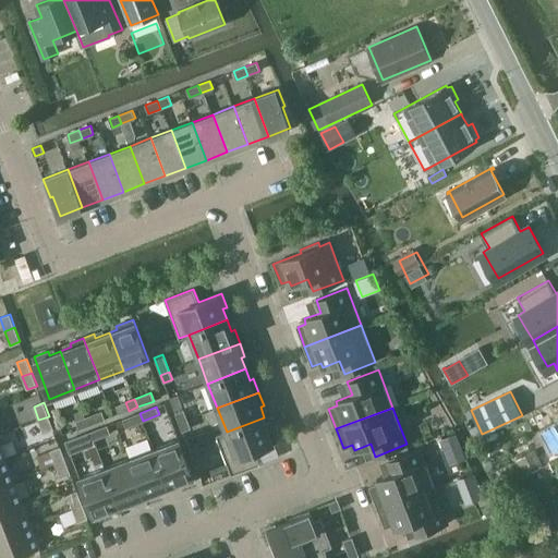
[(179,422),(187,419),(183,410),(176,413),(179,422)]
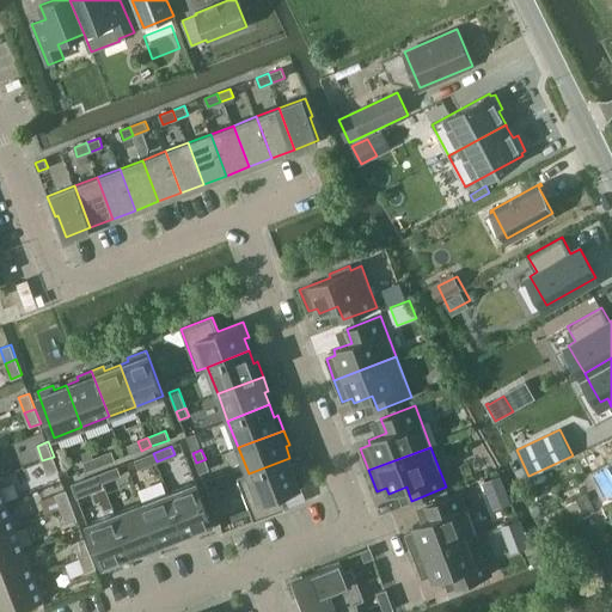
[(580,460),(588,477),(609,465),(600,450),(580,460)]
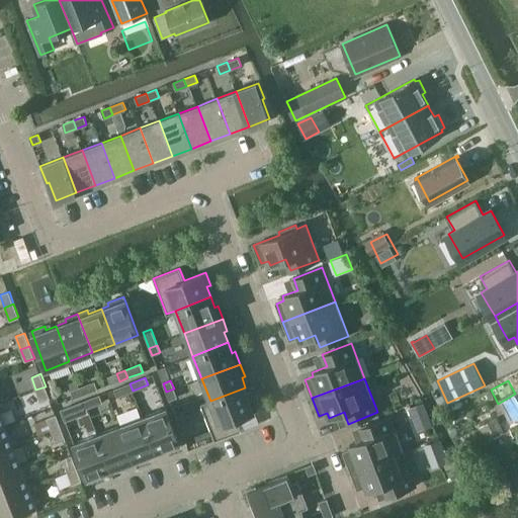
[(83,386),(85,394),(97,390),(94,381),(83,386)]
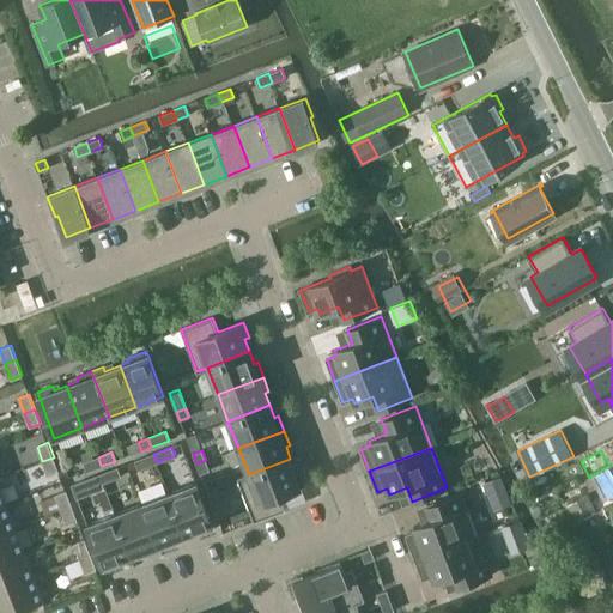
[(139,469),(157,462),(153,454),(135,460),(139,469)]
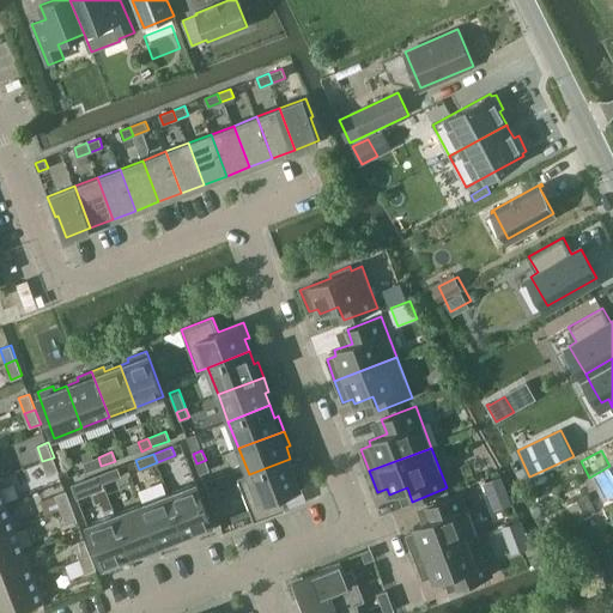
[(54,457),(42,461),(48,477),(59,473),(54,457)]
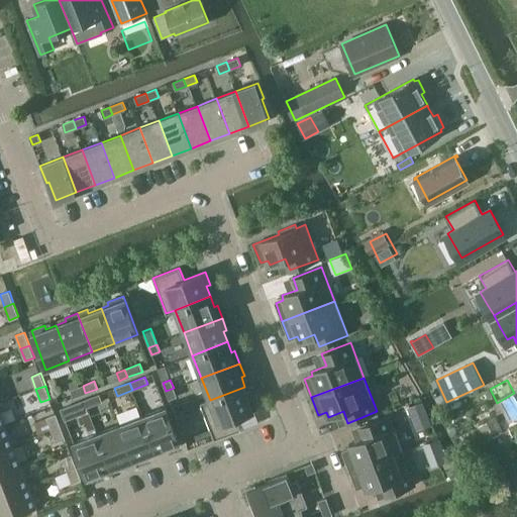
[(74,398),(85,393),(83,386),(71,390),(74,398)]
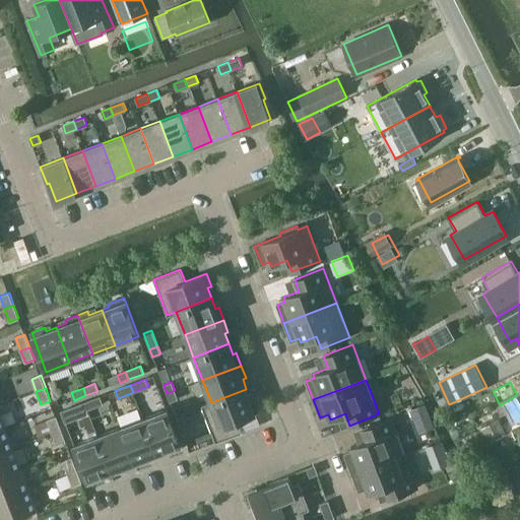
[(246,389),(211,402),(202,406),(215,442),(242,432),(238,419),(259,411),(254,398),(250,399),(246,389)]
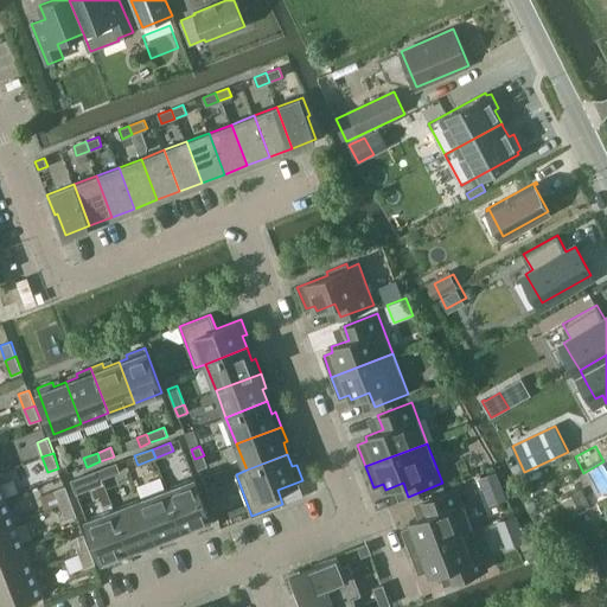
[(204,455),(195,459),(198,470),(208,466),(204,455)]
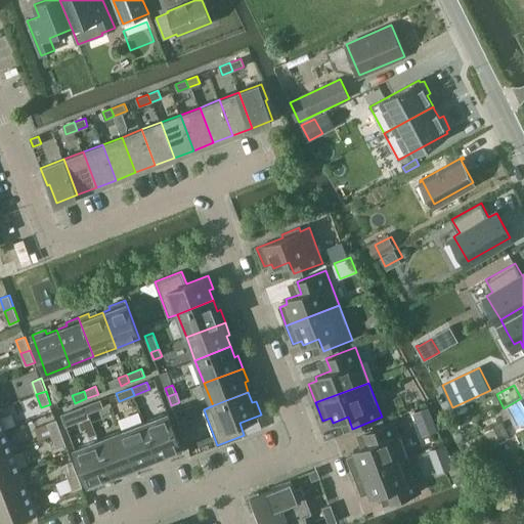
[(88,404),(91,411),(103,407),(100,399),(88,404)]
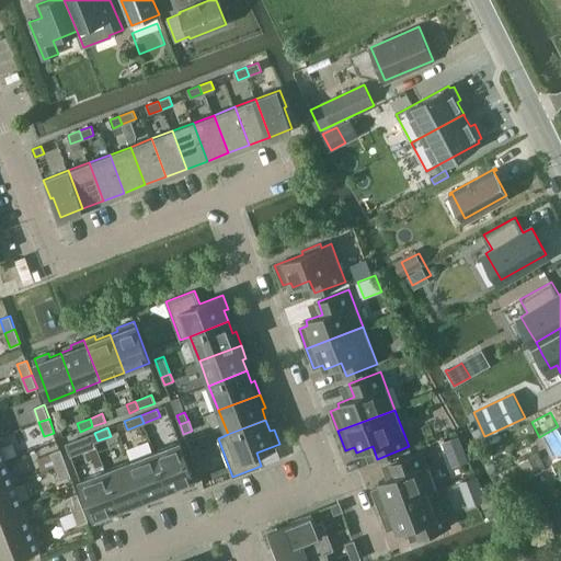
[(480,427),(473,431),(478,441),(484,437),(480,427)]
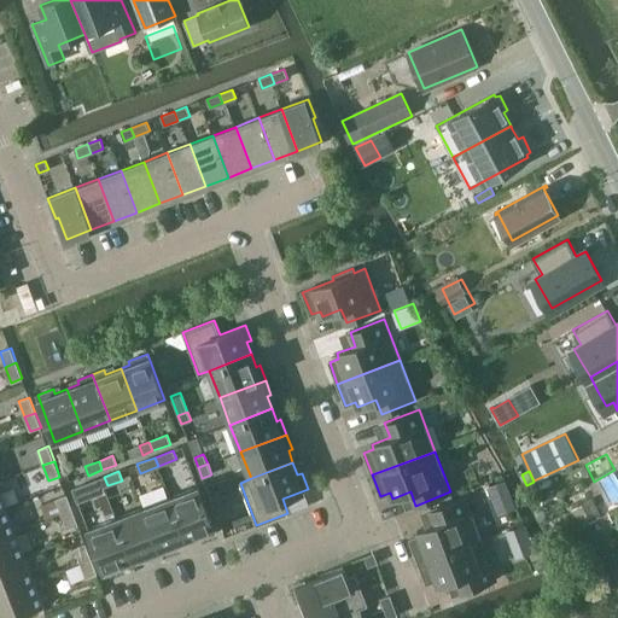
[(94,490),(108,485),(104,477),(91,482),(94,490)]
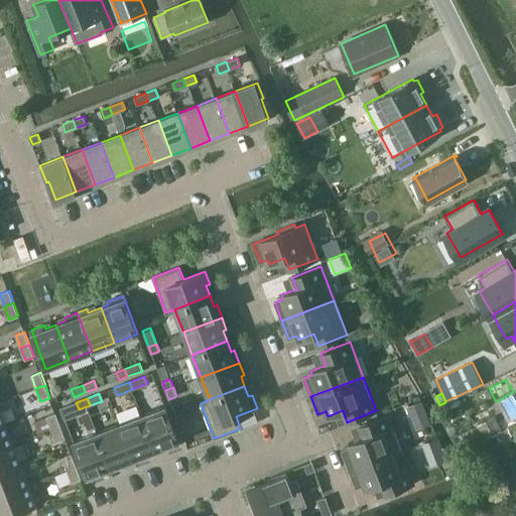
[(142,415),(155,450),(165,446),(166,449),(179,444),(165,406),(142,415)]
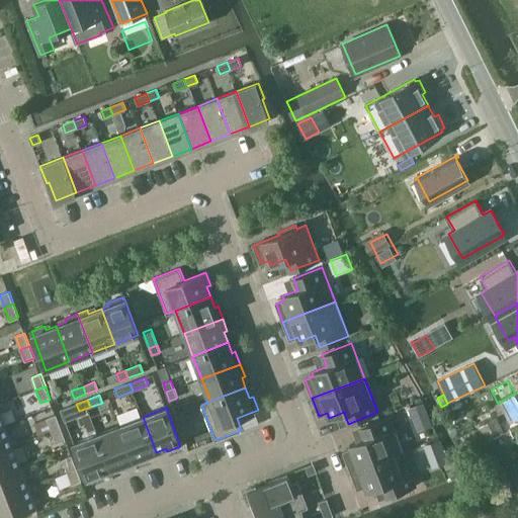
[(184,438),(192,435),(183,413),(175,416),(184,438)]
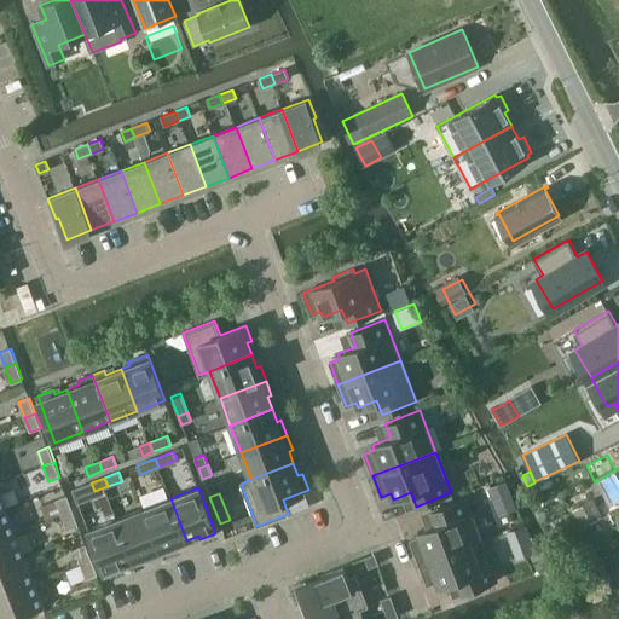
[(62,515),(73,510),(67,496),(56,499),(62,515)]
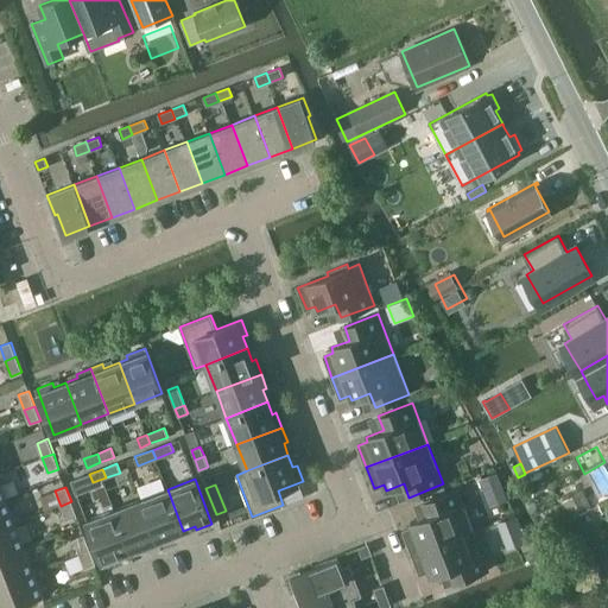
[(171,536),(183,531),(168,489),(140,500),(158,545),(172,539),(171,536)]
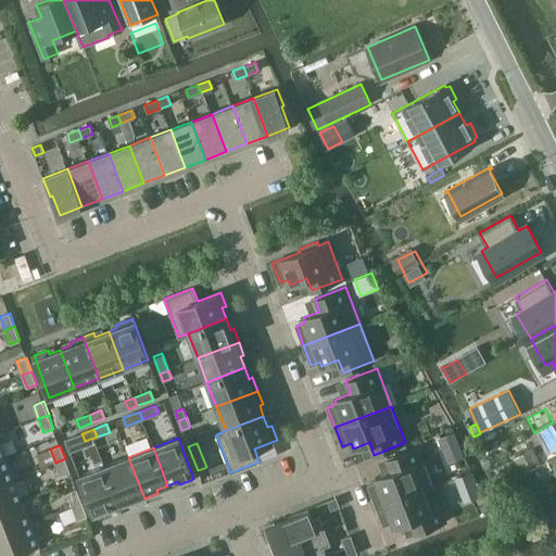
[(377,505),(424,488),(432,484),(418,447),(388,458),(392,471),(376,478),(377,482),(369,485),(377,505)]
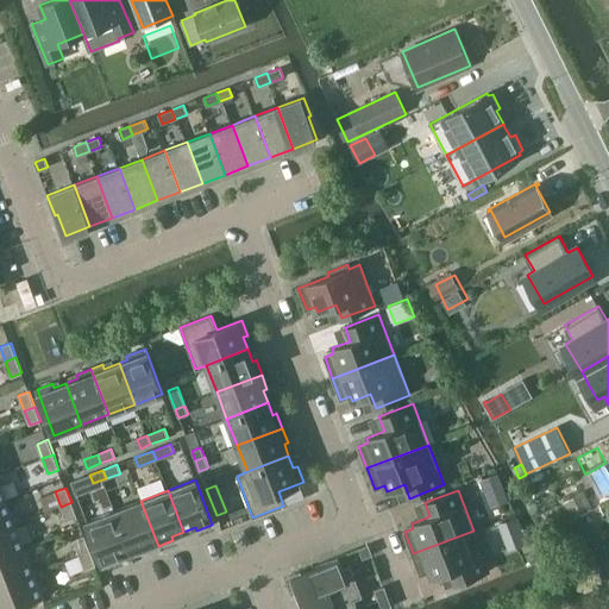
[(0,529),(14,525),(5,501),(0,502),(0,529)]
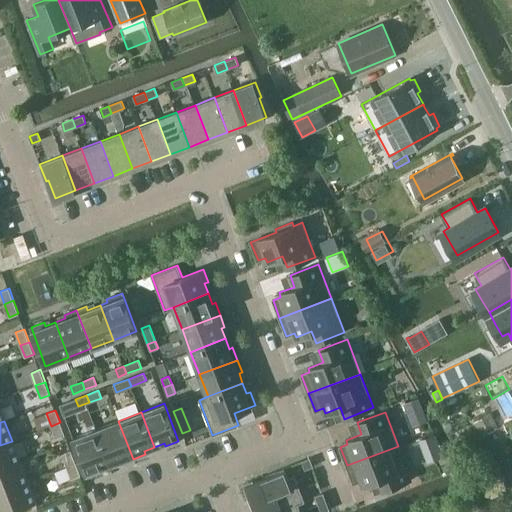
[(120,464),(133,459),(118,421),(96,429),(109,464),(119,460),(120,464)]
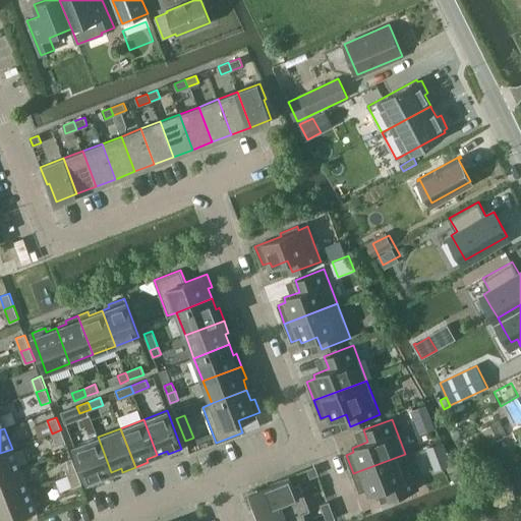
[(61,429),(52,433),(57,447),(66,443),(61,429)]
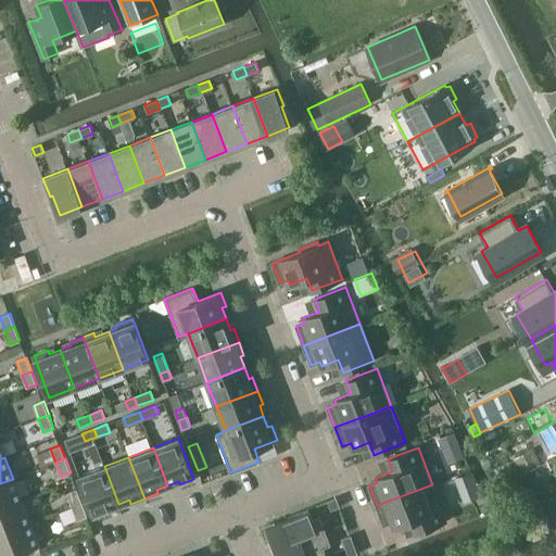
[(553,468),(548,460),(535,467),(540,476),(553,468)]
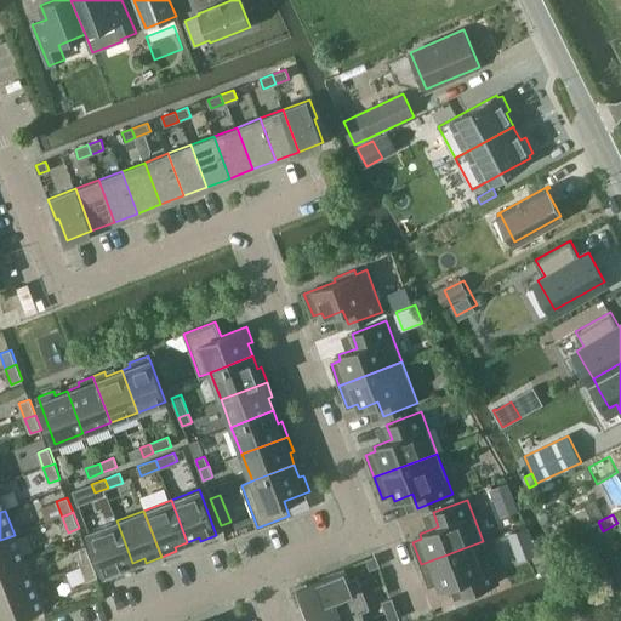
[(120,568),(132,563),(117,520),(89,531),(106,577),(121,571),(120,568)]
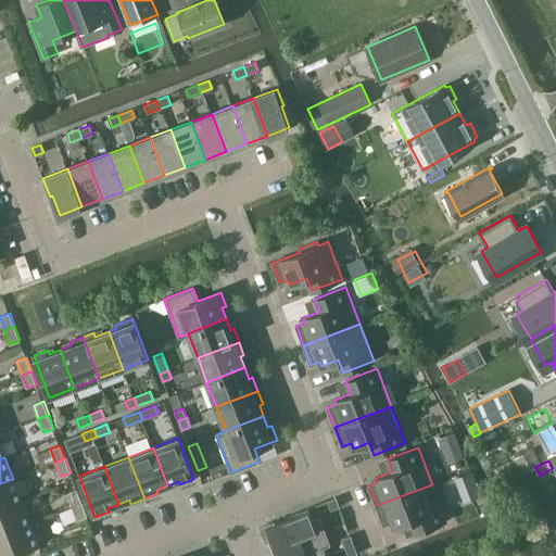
[(0,510),(22,502),(13,479),(0,483),(0,510)]
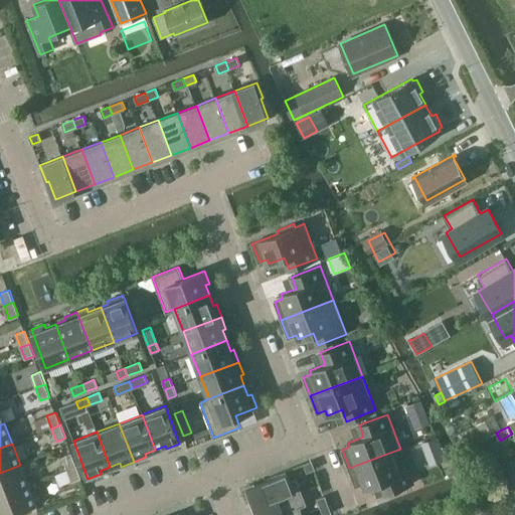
[(392,452),(349,468),(356,486),(363,483),(365,487),(380,482),(385,493),(413,482),(409,471),(401,474),(392,452)]
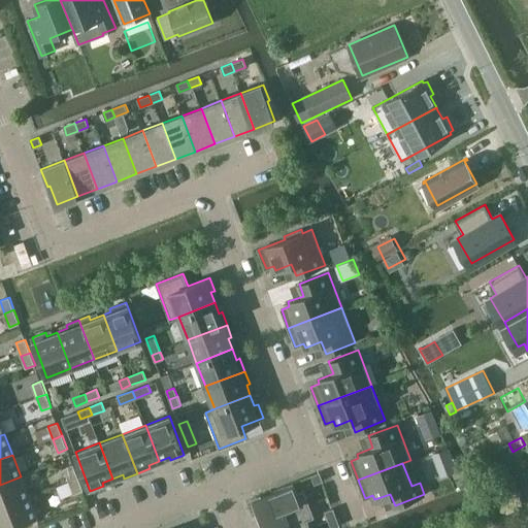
[(69,482),(78,477),(73,464),(64,468),(69,482)]
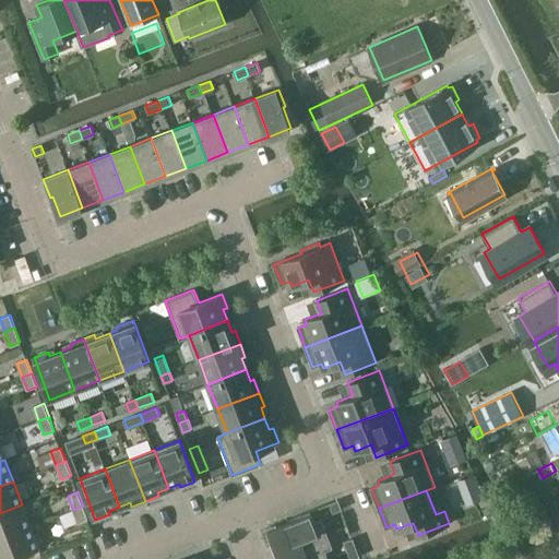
[(333,512),(342,509),(339,500),(330,503),(333,512)]
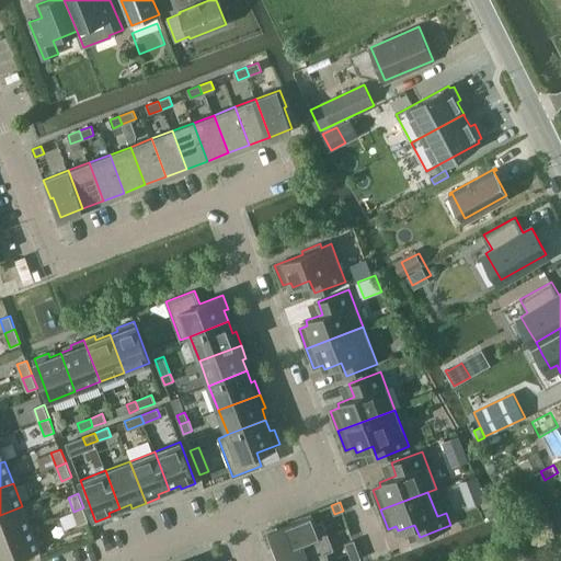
[(0,539),(31,528),(22,506),(0,515),(0,539)]
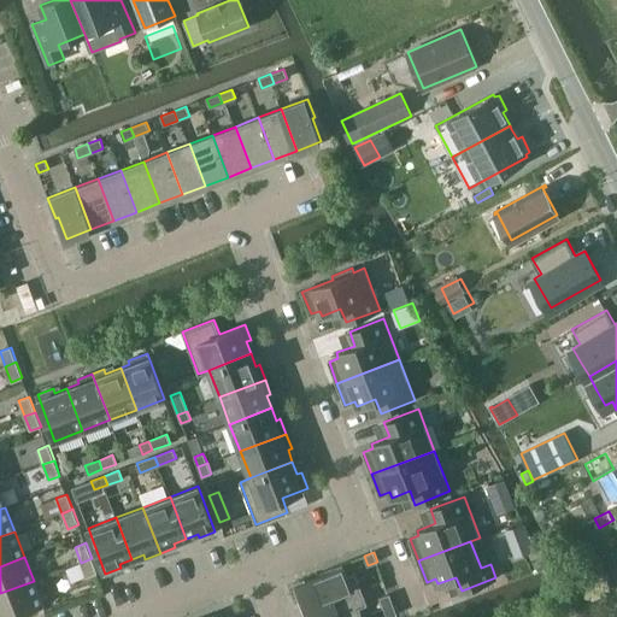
[(92,558),(81,563),(86,577),(98,574),(92,558)]
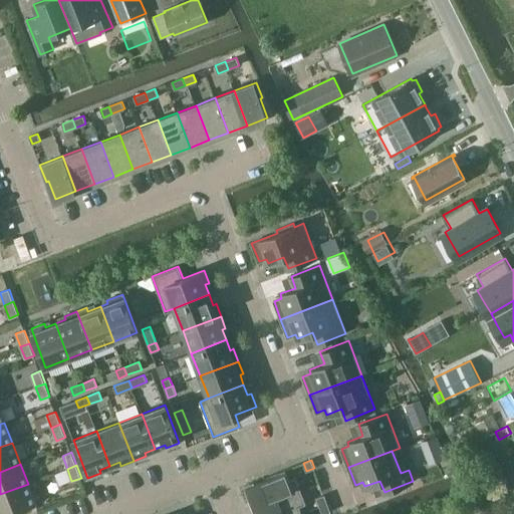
[(255,507),(301,490),(296,477),(289,480),(285,470),(267,476),(268,479),(247,487),(255,507)]
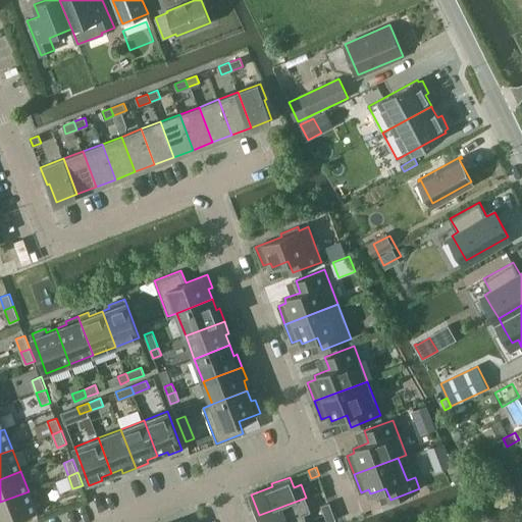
[(0,502),(0,513),(3,521),(9,521),(37,512),(29,491),(0,502)]
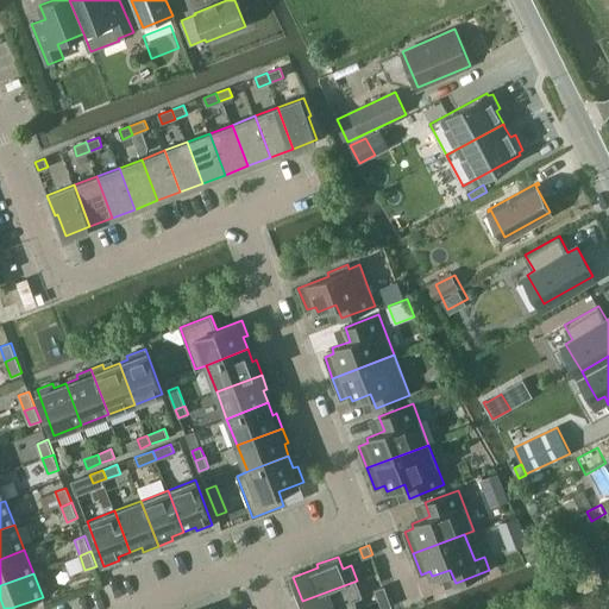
[(302,601),(305,608),(355,608),(358,608),(355,600),(363,596),(359,589),(357,581),(302,601)]
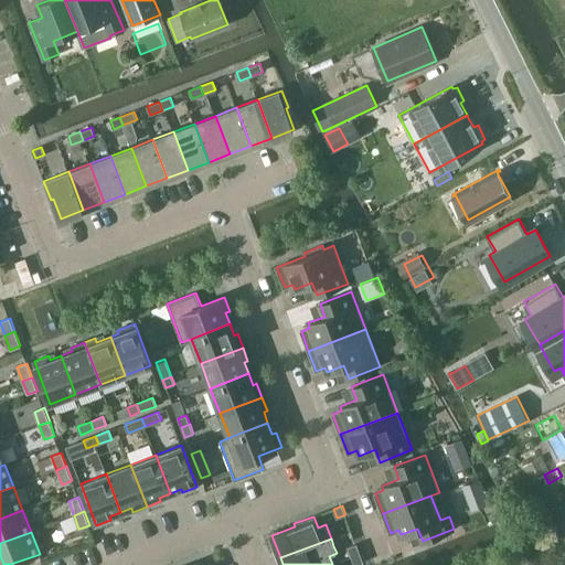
[(352,556),(360,553),(356,544),(349,547),(352,556)]
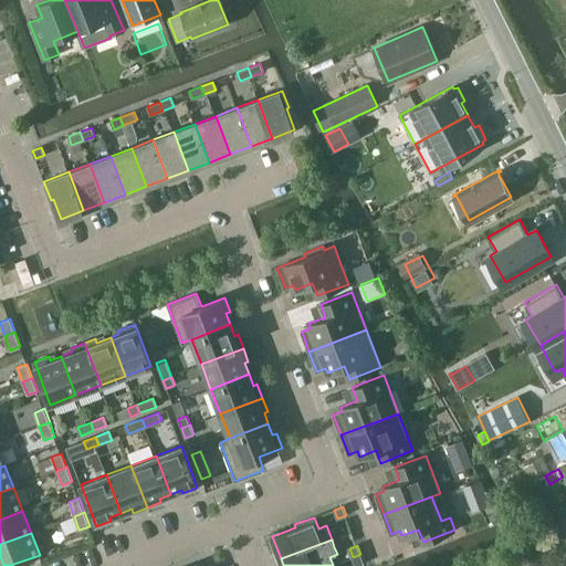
[(360,554),(353,557),(355,565),(356,565),(364,564),(360,554)]
